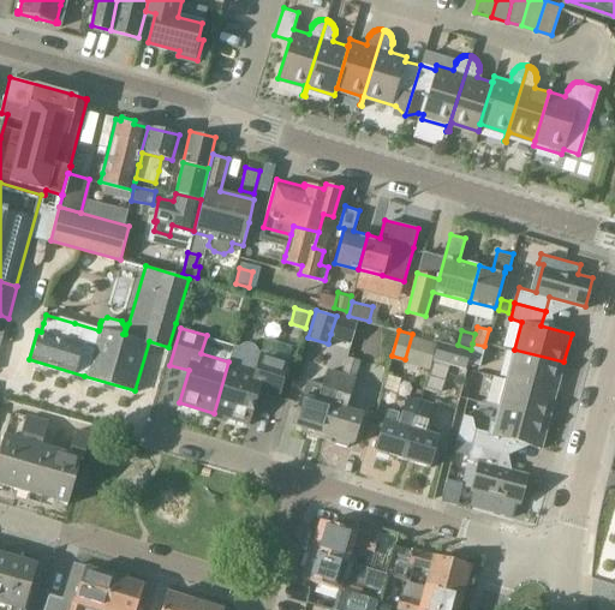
[(439,340),(434,359),(465,368),(471,350),(458,345),(439,340)]
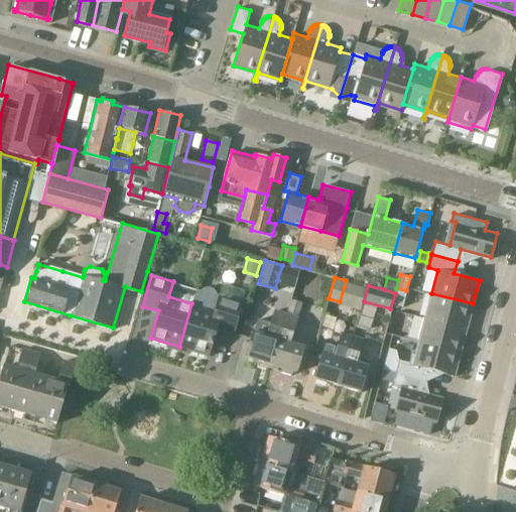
[(191,303),(179,347),(208,355),(216,328),(232,333),(241,301),(219,295),(218,294),(216,290),(213,287),(208,286),(204,287),(200,289),(198,288),(198,287),(197,286),(191,303)]
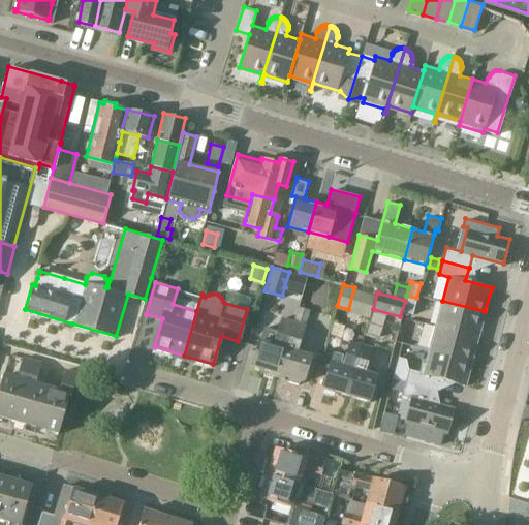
[(416,298),(406,296),(403,310),(413,312),(416,298)]
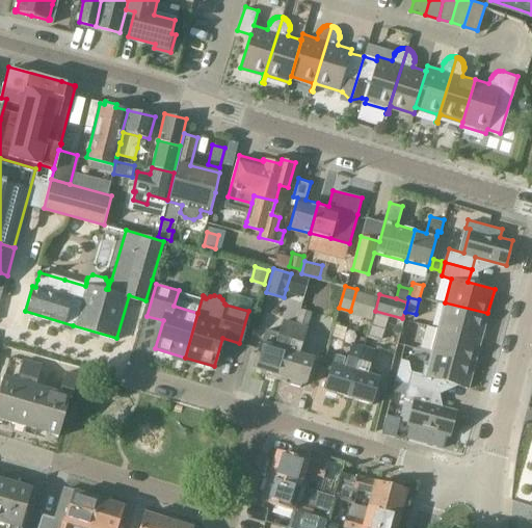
[(445,302),(439,326),(481,338),(487,313),(445,302)]
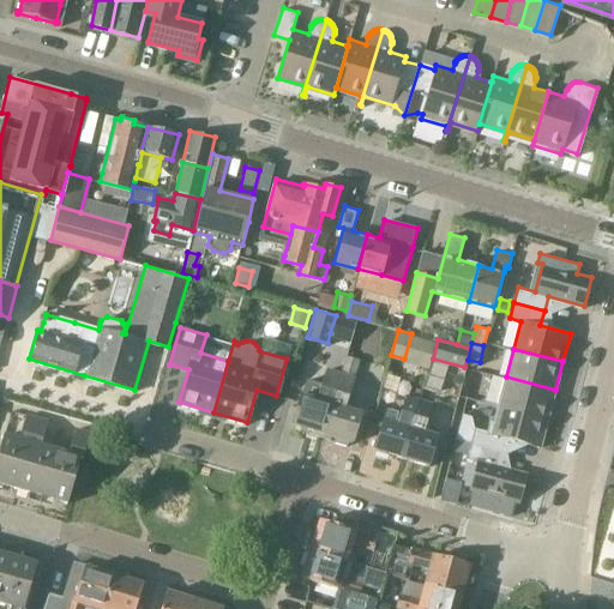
[(341,372),(323,432),(336,436),(335,440),(347,445),(348,440),(353,441),(361,411),(342,406),(347,391),(350,392),(355,377),(360,360),(345,355),(341,372)]
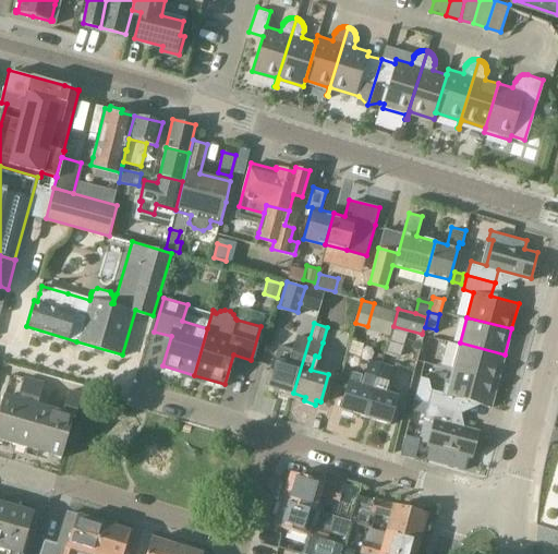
[(266,385),(293,393),(310,338),(296,334),(292,348),(278,344),(266,385)]
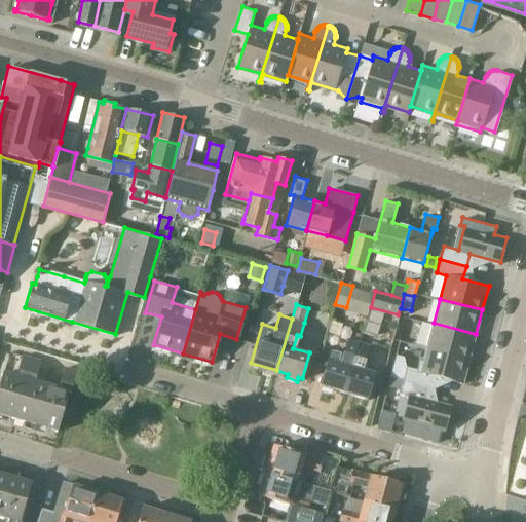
[(414,343),(427,346),(470,358),(476,334),(434,323),(430,336),(417,333),(414,343)]
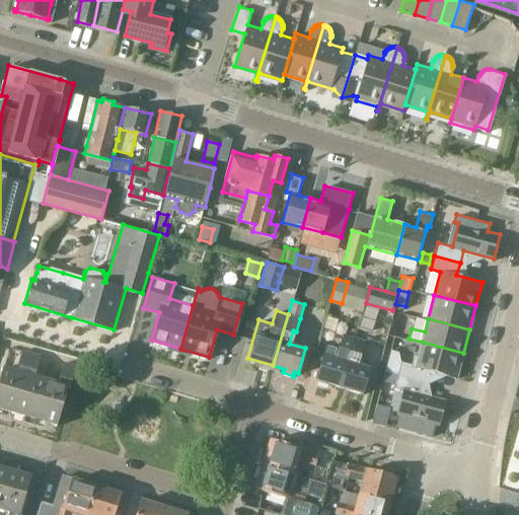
[(315,378),(340,385),(354,337),(343,334),(338,350),(325,346),(323,354),(315,378)]
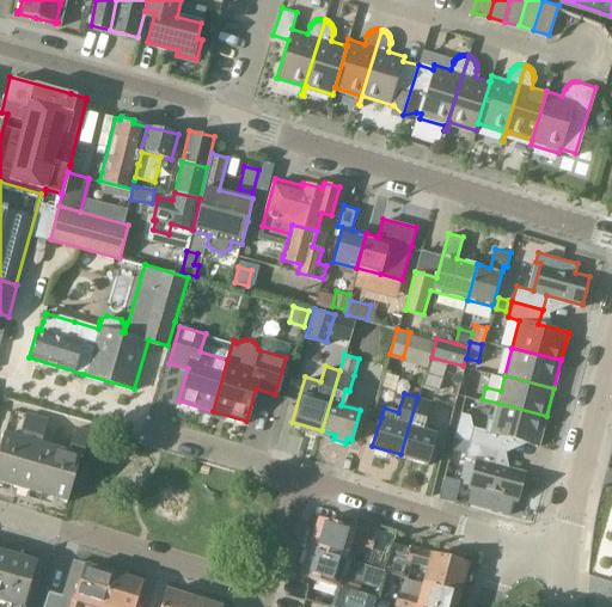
[(417,397),(401,454),(428,463),(438,434),(420,428),(423,415),(427,416),(432,400),(417,397)]
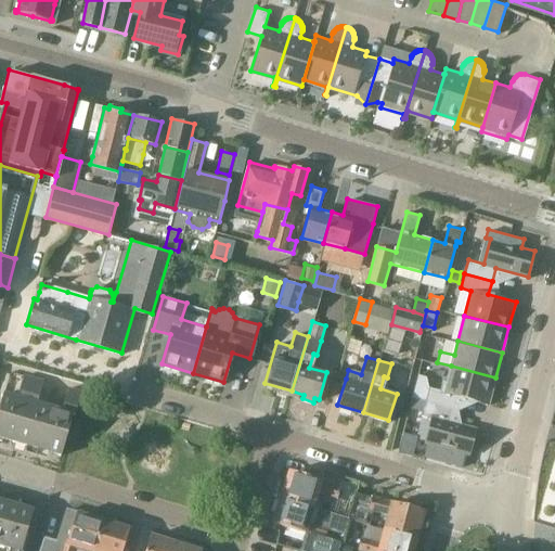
[(429,386),(425,399),(434,402),(452,407),(456,394),(489,402),(495,377),(451,366),(444,389),(429,386)]
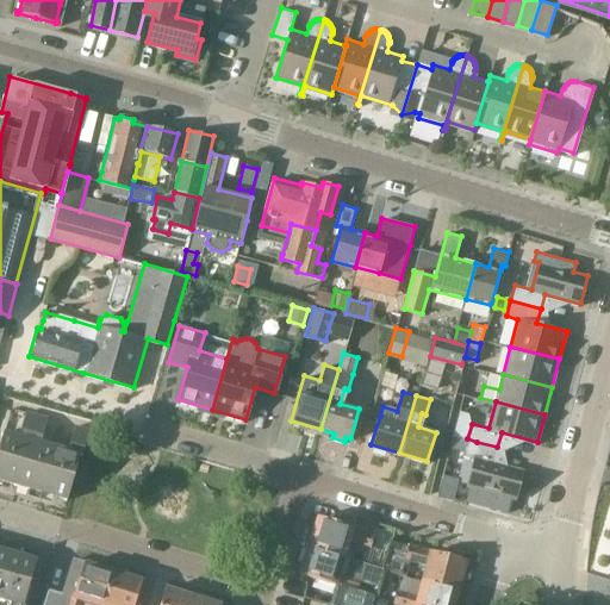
[(0,446),(0,478),(17,484),(37,413),(26,411),(19,435),(5,431),(0,446)]
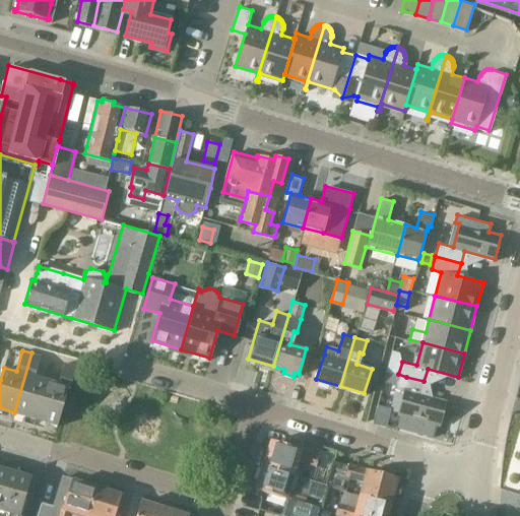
[(14,412),(36,418),(47,380),(36,376),(41,356),(31,352),(14,412)]
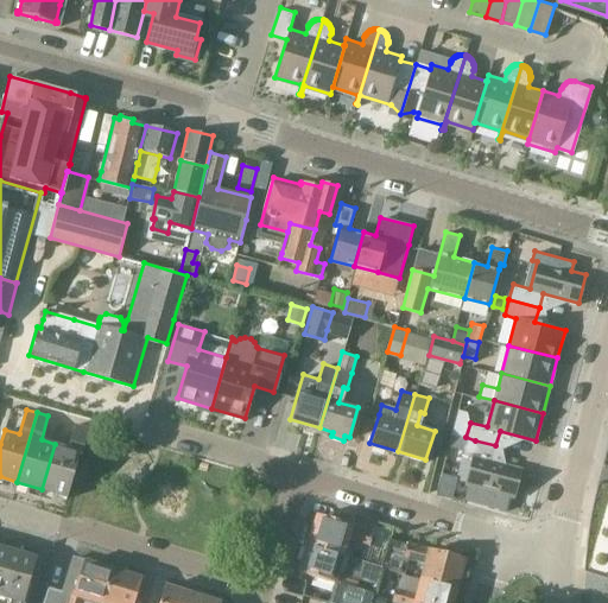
[(55,444),(42,489),(67,496),(80,451),(82,452),(90,427),(76,423),(69,448),(55,444)]
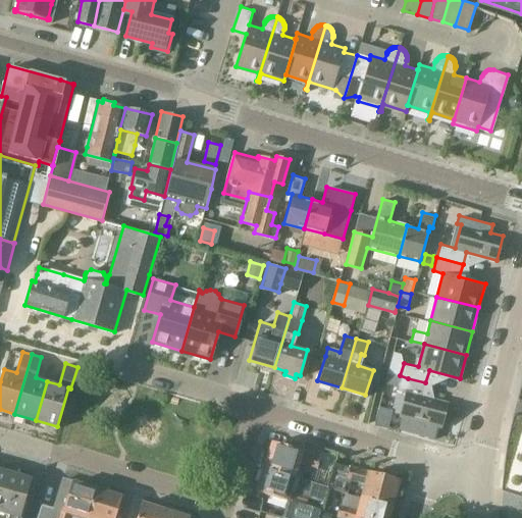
[(408,378),(400,375),(387,372),(384,381),(397,384),(396,389),(406,392),(400,415),(402,415),(399,428),(435,437),(438,425),(441,426),(448,402),(422,395),(425,382),(408,378)]
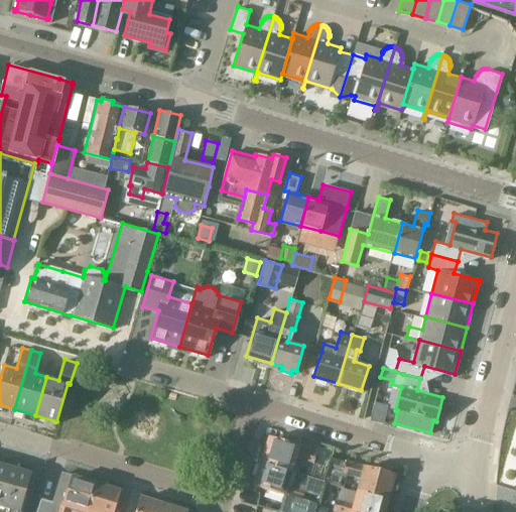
[(262,459),(261,461),(291,471),(296,457),(313,463),(317,452),(309,450),(299,445),(302,436),(288,431),(285,441),(269,436),(265,446),(262,446),(260,457),(262,459)]
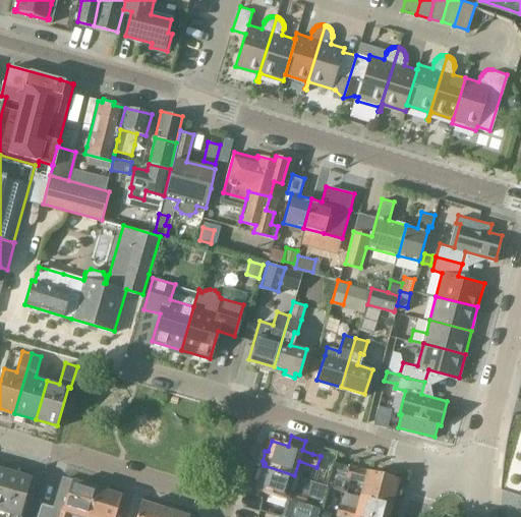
[(305,441),(302,450),(312,454),(315,444),(305,441)]
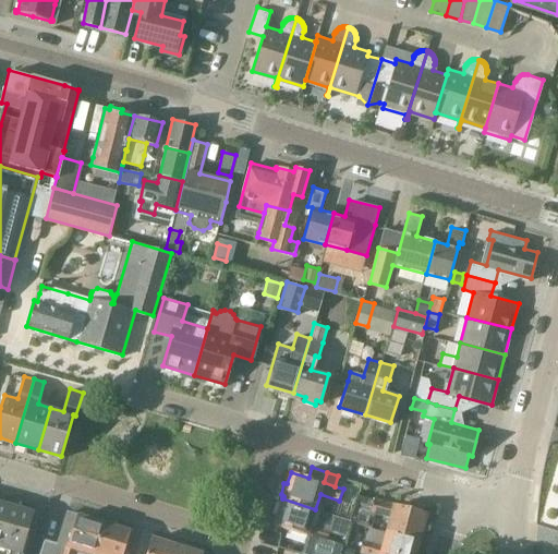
[(391,516),(387,530),(421,539),(427,513),(359,494),(351,520),(373,526),(376,512),(391,516)]
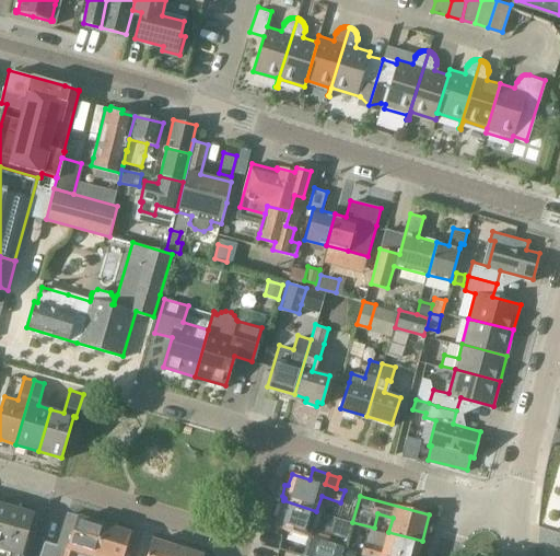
[(316,511),(283,500),(276,526),(308,536),(308,535),(327,541),(330,532),(347,536),(351,521),(316,511)]
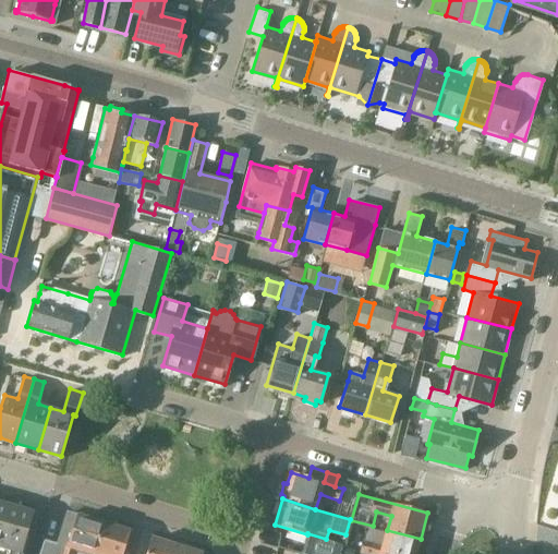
[(0,538),(10,504),(0,501),(0,538)]
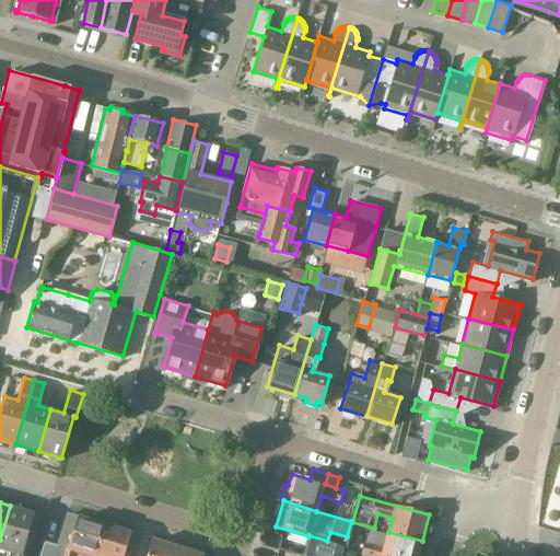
[(10,506),(0,540),(0,548),(11,552),(9,555),(23,555),(24,555),(22,554),(34,512),(10,506)]
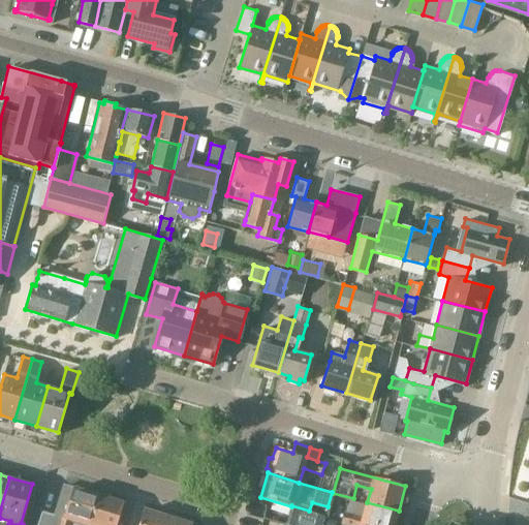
[(71,524),(73,521),(86,524),(89,524),(99,495),(64,484),(55,516),(61,518),(58,524),(71,524)]
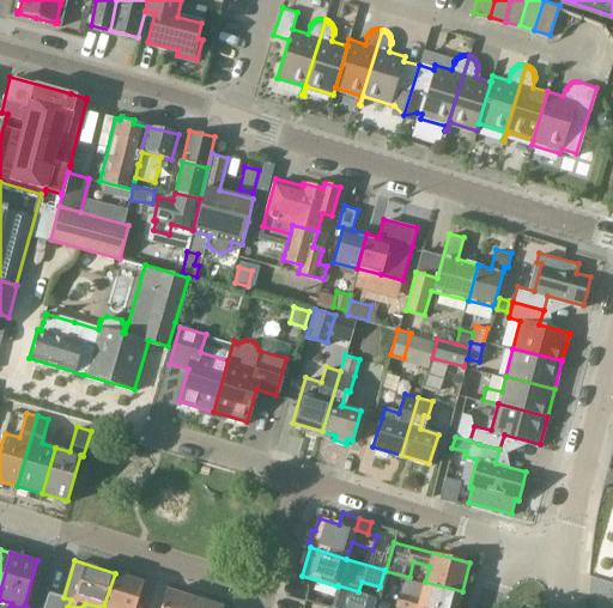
[(115,573),(103,607),(135,607),(144,582),(115,573)]
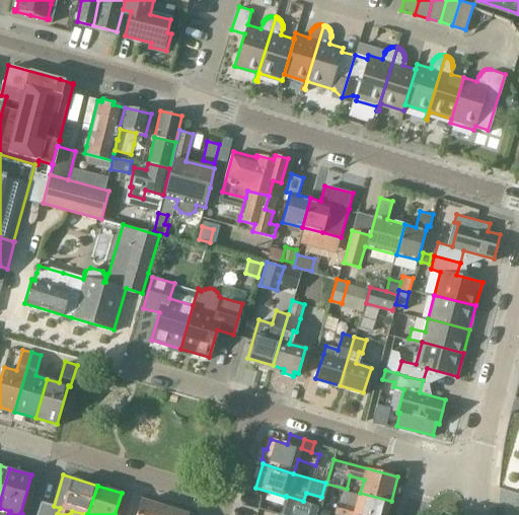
[(386,514),(391,501),(360,493),(357,506),(339,502),(336,513),(344,514),(386,514)]
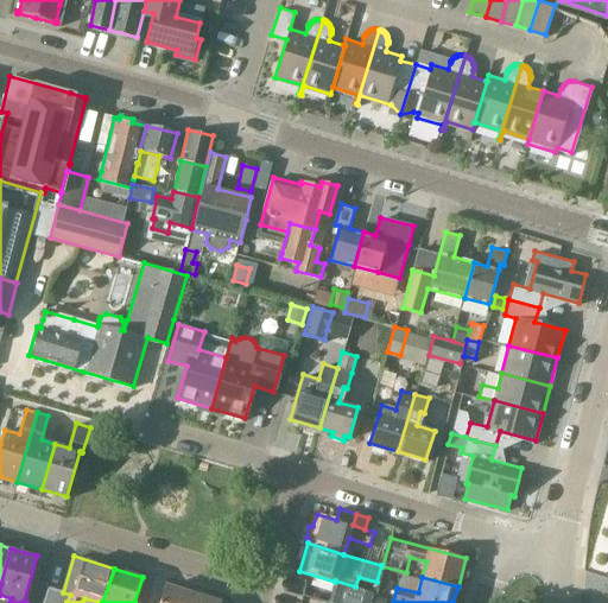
[(190,602),(194,592),(165,584),(159,602),(190,602)]
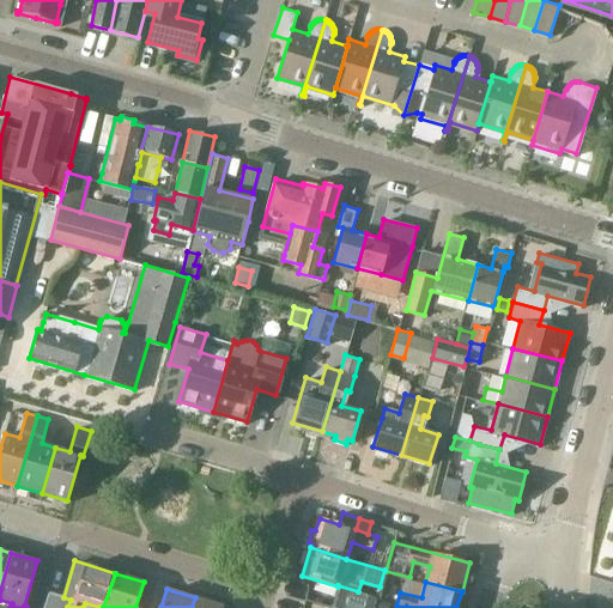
[(349,595),(344,607),(374,607),(376,603),(349,595)]
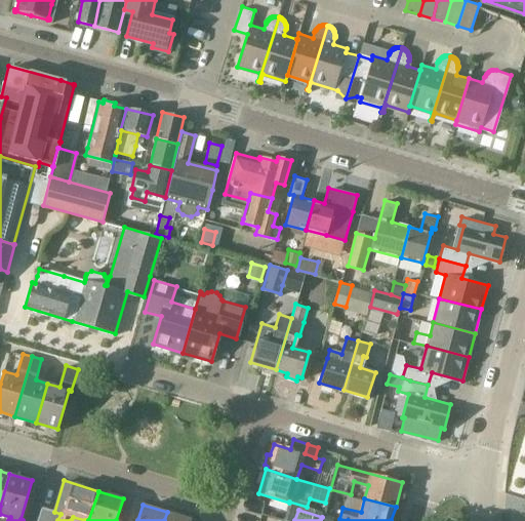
[(164,520),(190,520),(191,520),(167,512),(164,520)]
